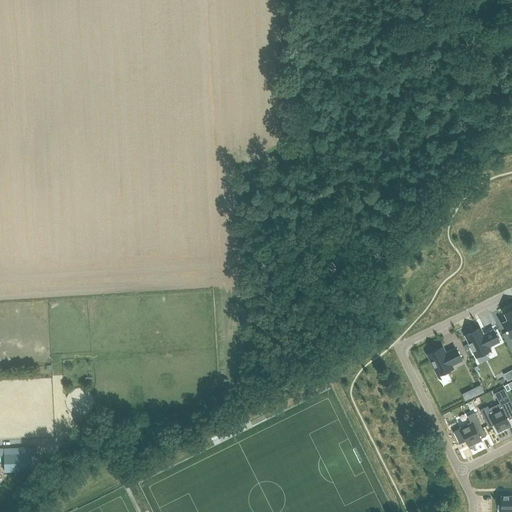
[(508,320),(503,323),(510,337),(511,335),(511,309),(505,313),(508,320)]
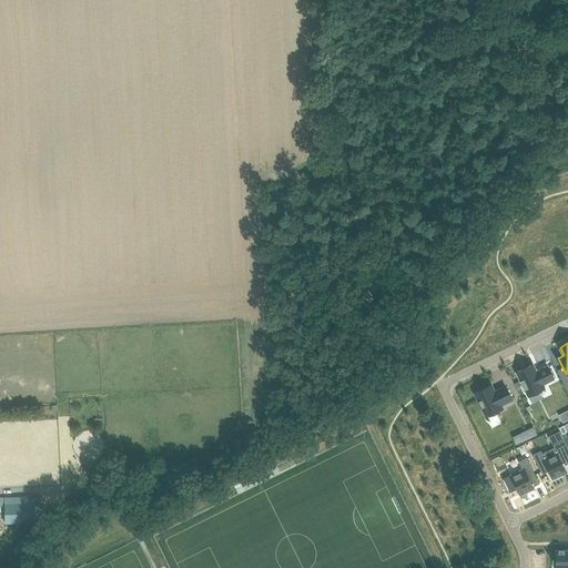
[(533,364),(516,373),(528,396),(545,388),(543,384),(554,378),(547,366),(540,369),(540,371),(537,373),(533,364)]
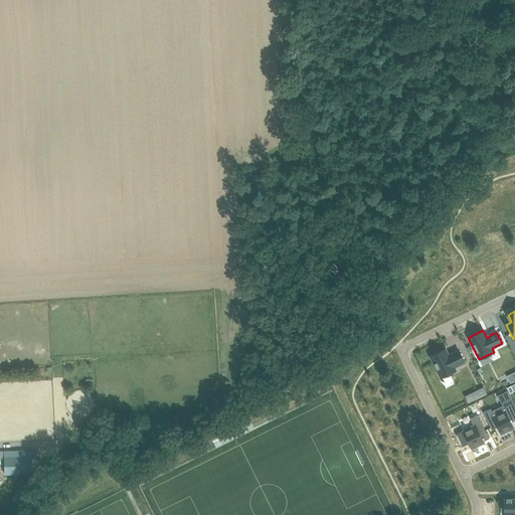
[(449,347),(434,354),(444,376),(459,368),(458,365),(468,360),(462,348),(456,351),(456,352),(453,354),(449,347)]
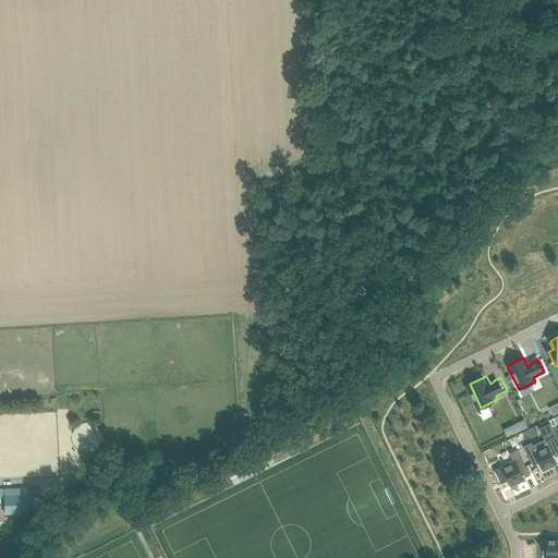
[(557,401),(547,407),(552,415),(557,412),(557,401)]
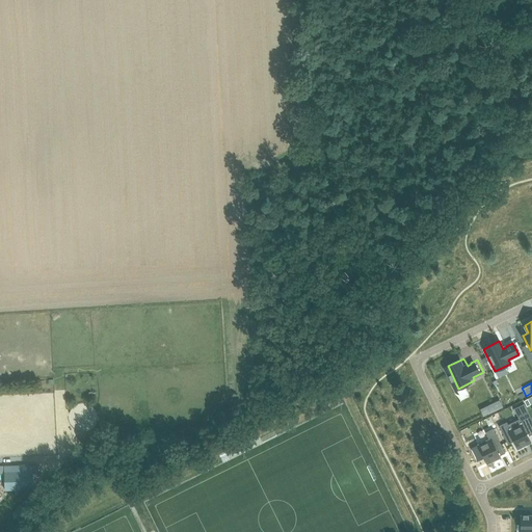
[(499,400),(494,403),(497,410),(503,408),(499,400)]
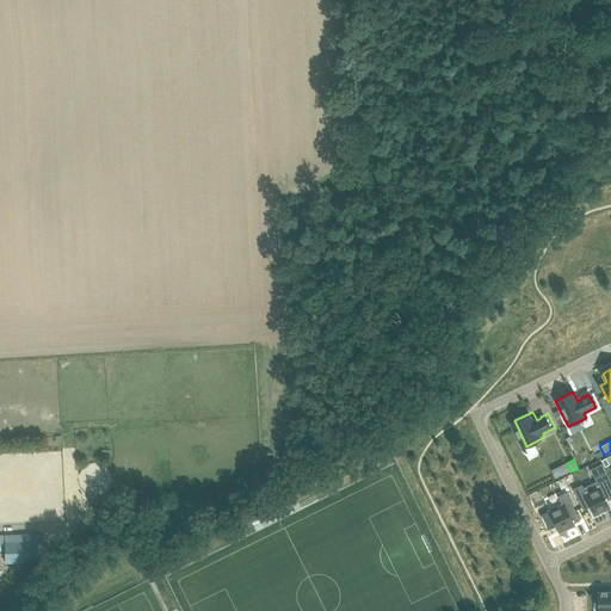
[(582,485),(573,489),(582,510),(590,507),(593,516),(610,508),(606,501),(610,498),(610,482),(606,473),(594,479),(596,481),(584,487),(582,485)]
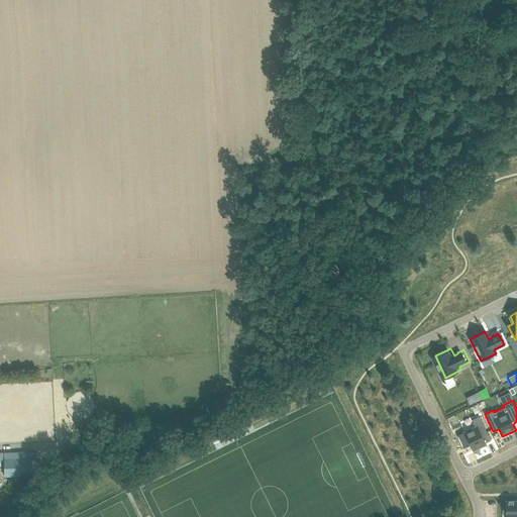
[(475,427),(463,432),(470,445),(473,451),(487,444),(486,442),(491,440),(480,416),(472,420),(475,427)]
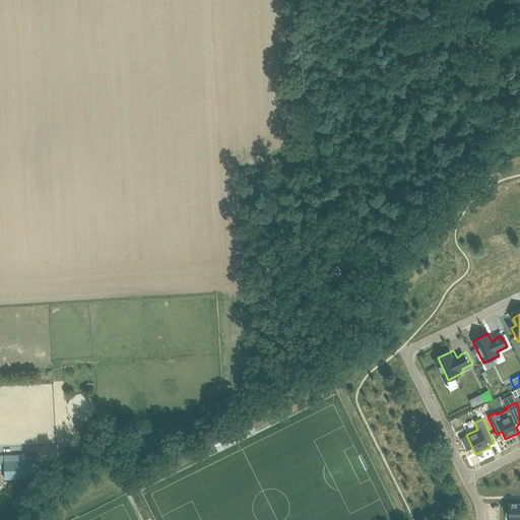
[(466,435),(460,438),(466,451),(472,448),(466,435)]
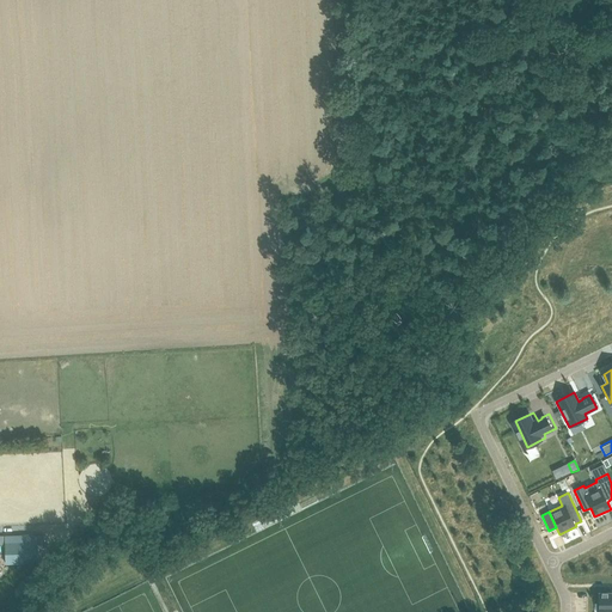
[(6,536),(6,544),(6,563),(17,563),(17,562),(37,562),(36,534),(6,536)]
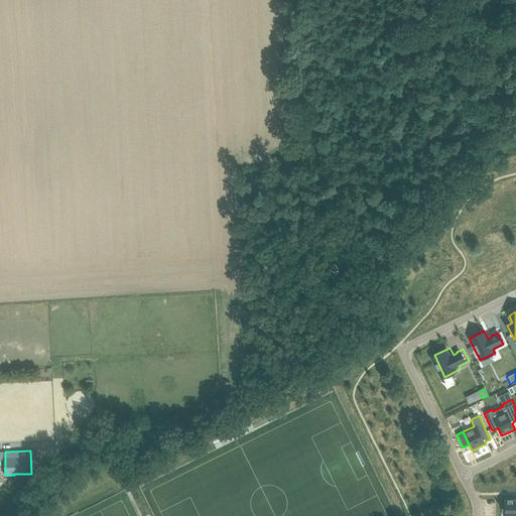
[(505,509),(503,509),(503,515),(505,515),(504,515),(515,515),(515,500),(505,500),(505,509)]
